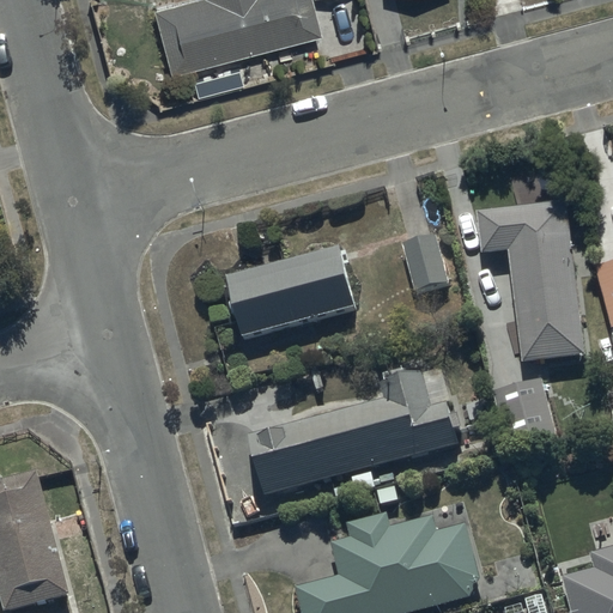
[(168,0),(152,5),(170,68),(321,25),(314,0),(168,0)]
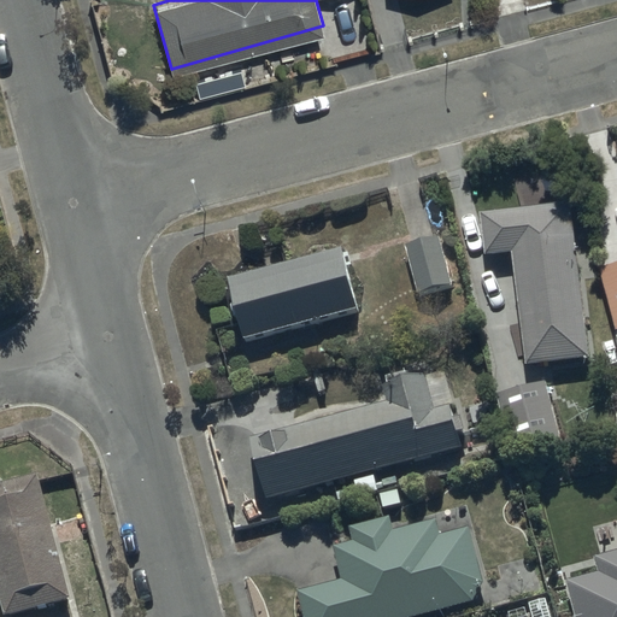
[(486,256),(512,252),(524,364),(589,357),(571,201),(481,212),(486,256)]
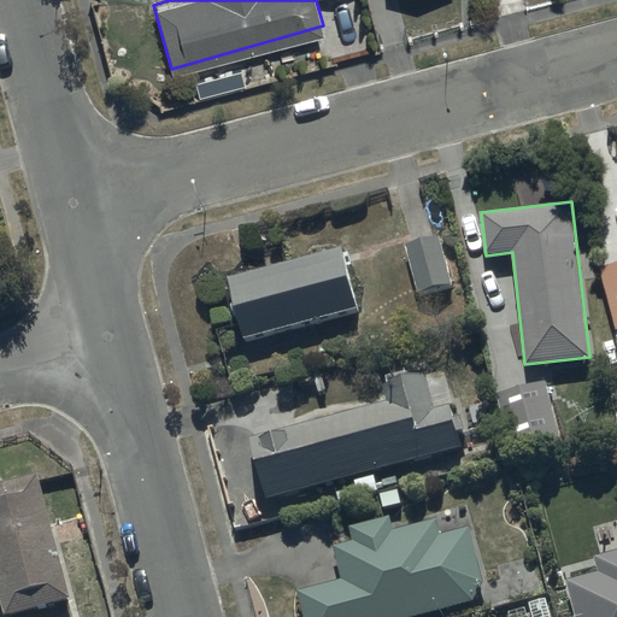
[(440,236),(405,245),(418,294),(453,285),(440,236)]
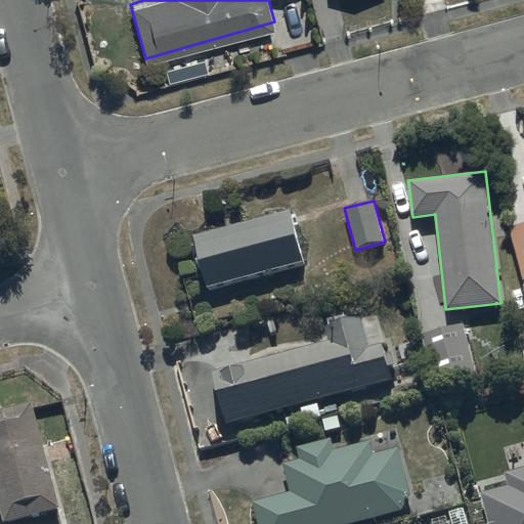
[(291,212),(189,233),(202,288),(302,266),(291,212)]
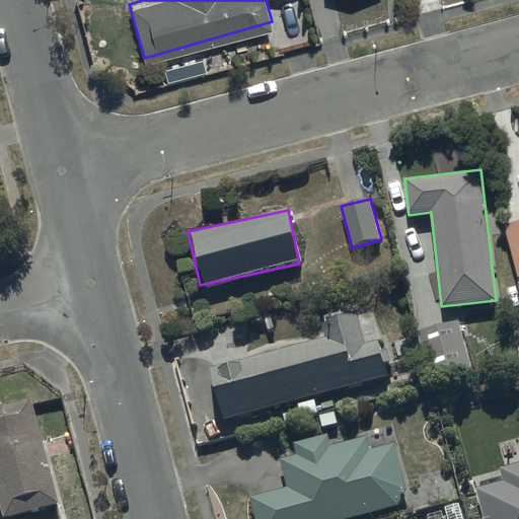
[(518,220),(504,224),(518,279),(518,280),(505,284),(509,302),(518,299),(518,220)]
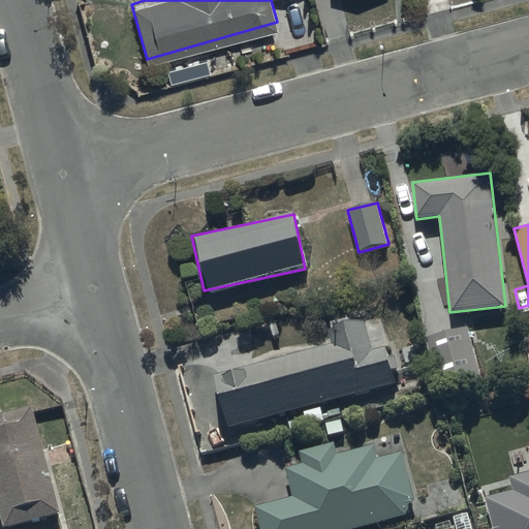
[(329,343),(215,374),(229,429),(301,409),(305,424),(325,418),(321,403),(398,383),(380,316),(325,331),(329,343)]
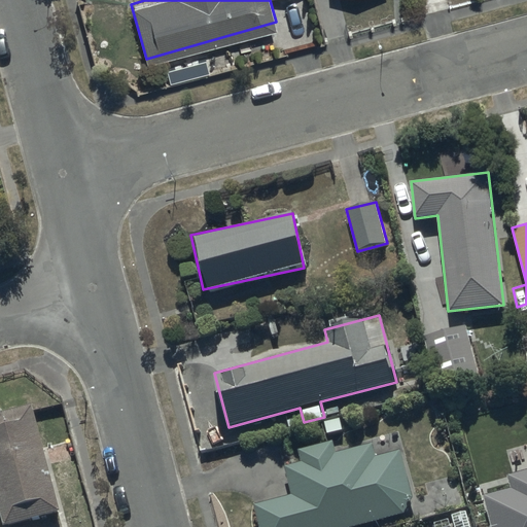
[(480,376),(466,323),(423,335),(436,386),(480,376)]
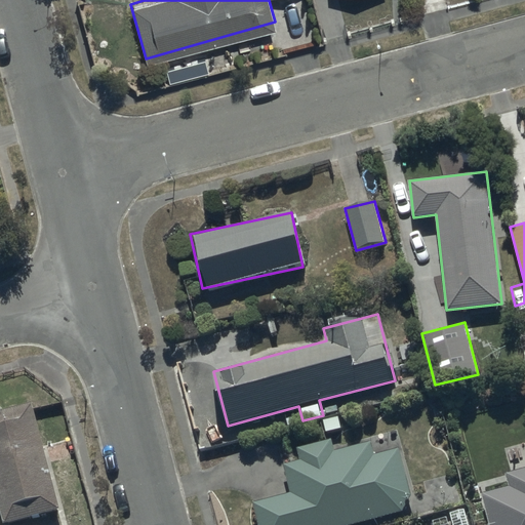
[(34,402),(0,410),(0,509),(3,522),(62,507),(34,402)]
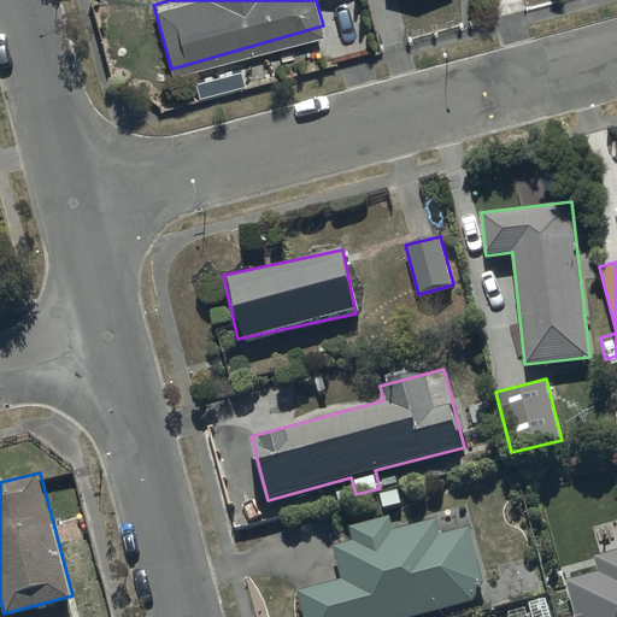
[(298,593),(304,616),(410,616),(474,600),(485,585),(469,528),(441,535),(436,517),(393,529),(389,516),(351,527),(354,539),(334,545),(344,580),(298,593)]
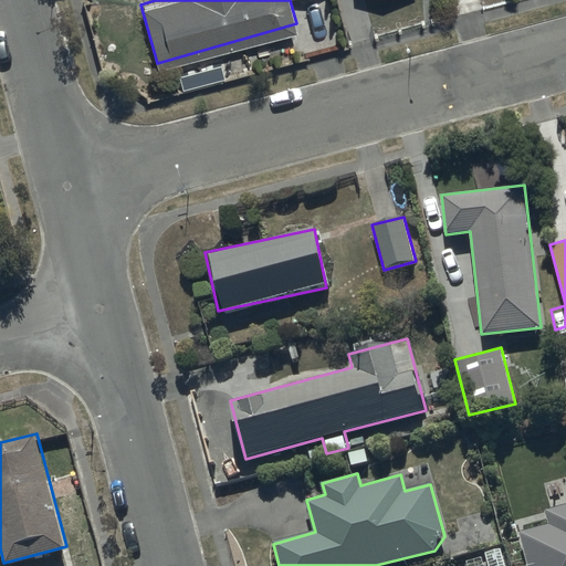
[(565,565),(565,504),(544,511),(547,525),(519,532),(526,565),(565,565)]
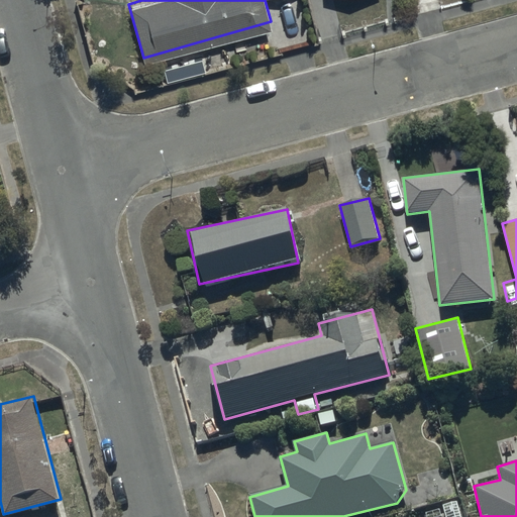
All buildings are outlined.
